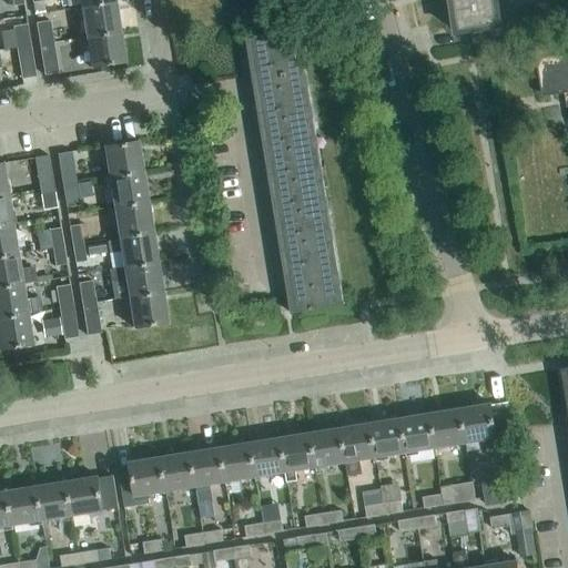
[(121,30),(115,0),(81,7),(85,37),(121,30)]
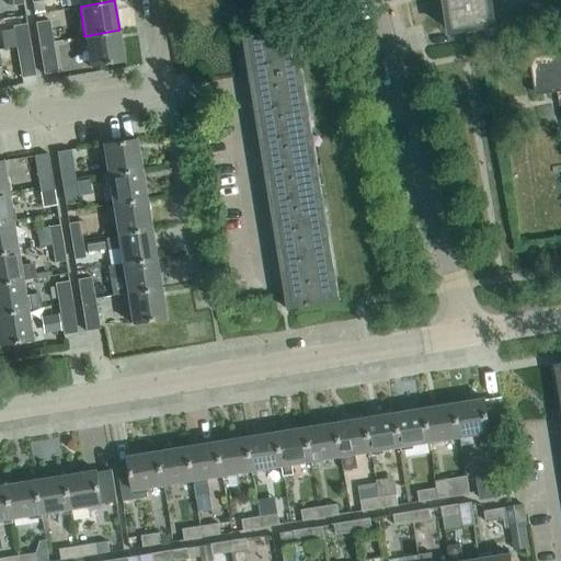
[(496,38),(490,0),(445,0),(450,32),(466,30),(468,43),(496,38)]
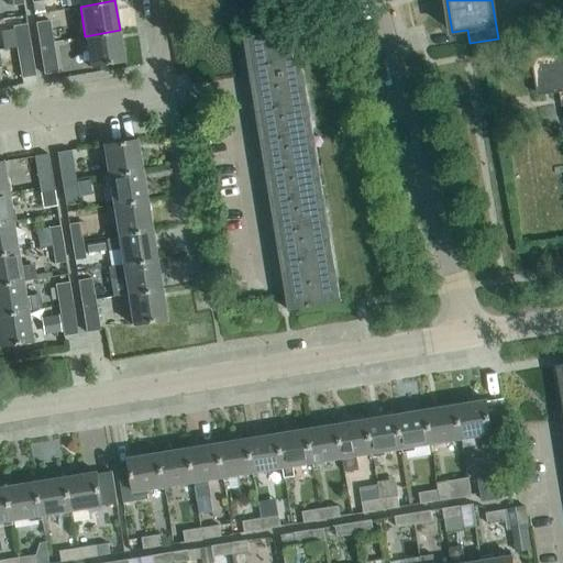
[(52,34),(50,20),(35,22),(37,36),(52,34)]
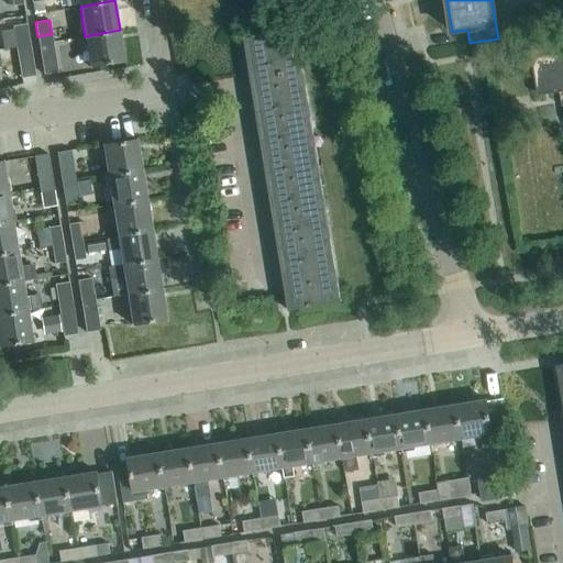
[(29,37),(26,23),(12,25),(15,40),(29,37)]
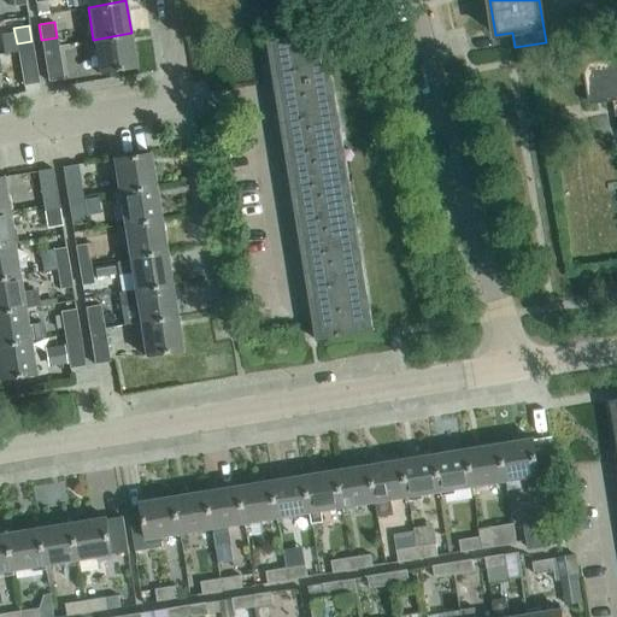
[(316,340),(375,330),(325,31),(266,41),(316,340)]
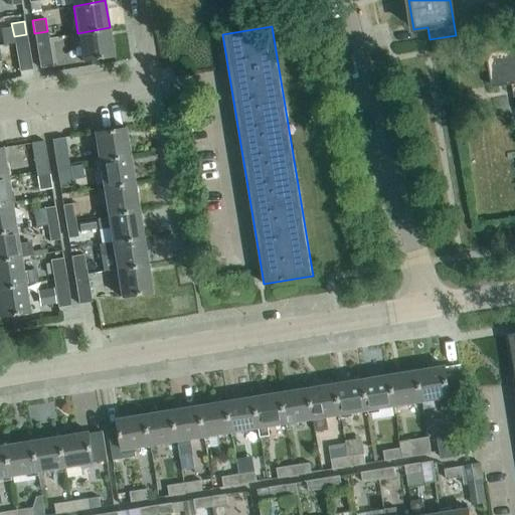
[(114,55),(110,27),(77,33),(82,60),(114,55)]
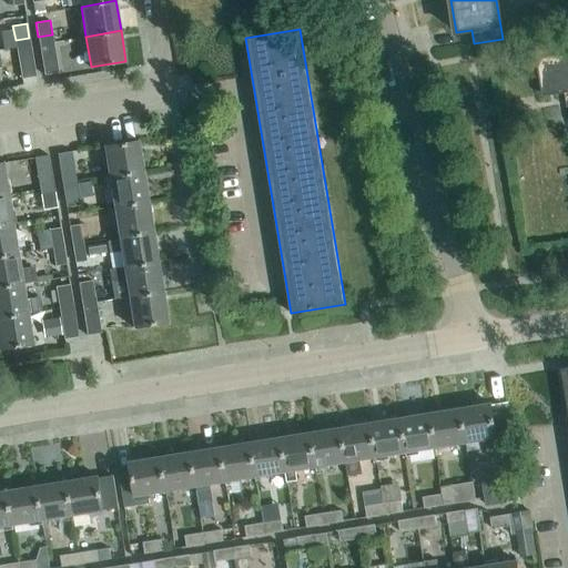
[(59,72),(52,34),(38,37),(44,74),(59,72)]
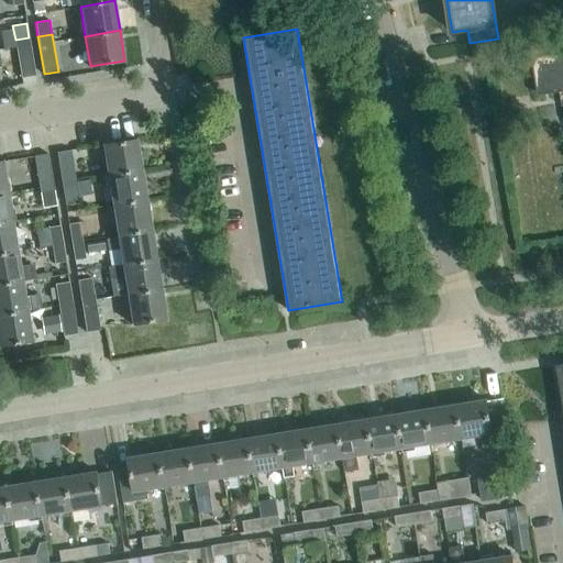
[(35,76),(29,37),(15,40),(21,78),(35,76)]
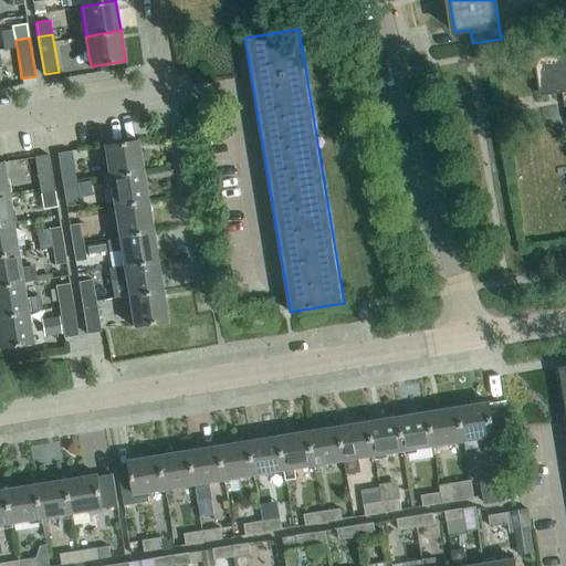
[(565,53),(554,56),(552,48),(535,50),(542,94),(564,91),(565,106),(565,53)]
